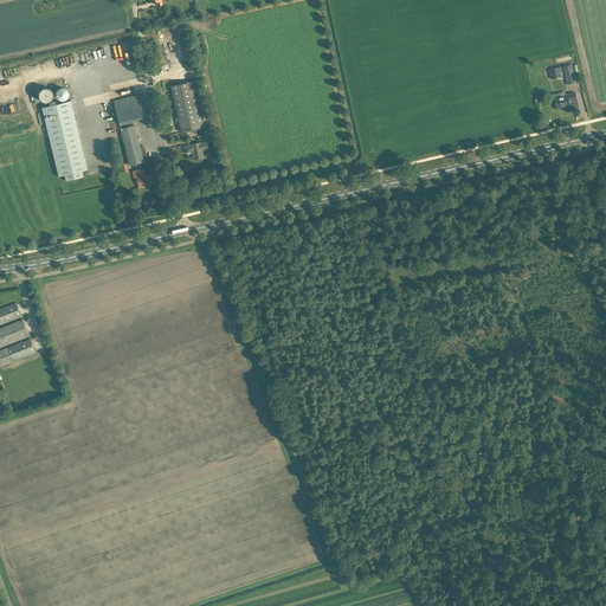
[(563,66),(568,84),(575,83),(572,64),(563,66)]
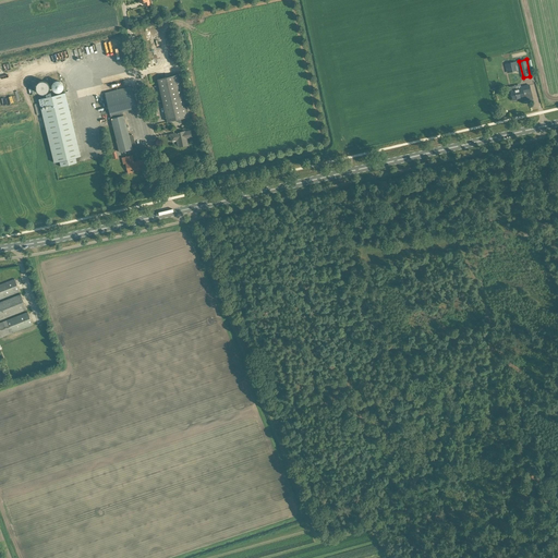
[(506,64),(508,73),(518,71),(517,61),(511,62),(510,60),(507,61),(507,63),(506,64)]
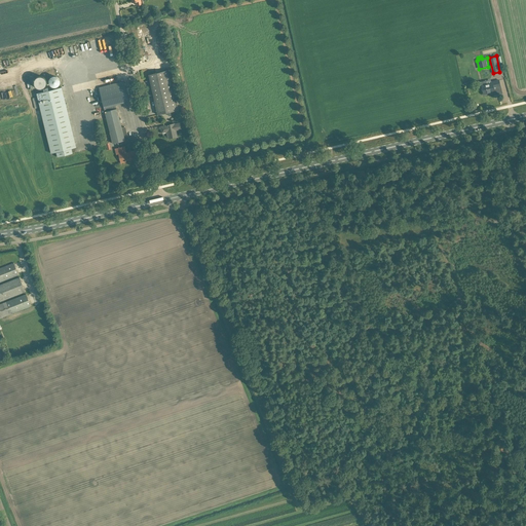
[(170,70),(154,74),(149,75),(158,115),(178,110),(170,70)]
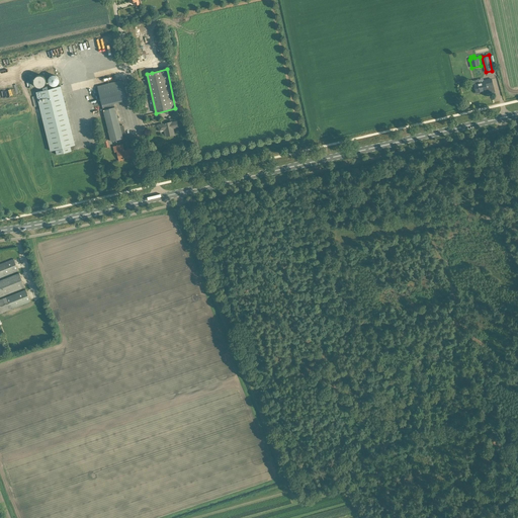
[(47,81),(55,86),(60,78),(52,73),(47,81)]
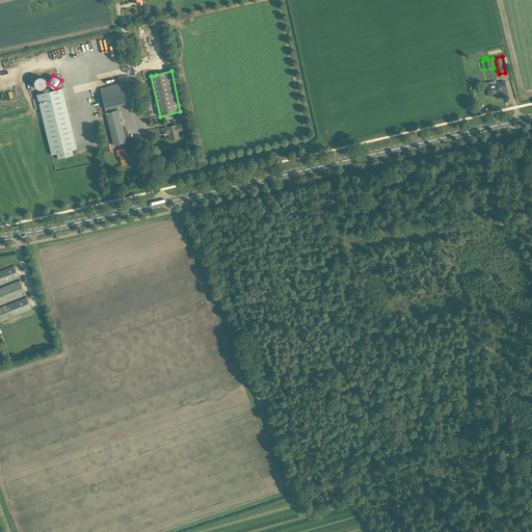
[(46,79),(36,77),(34,86),(44,88),(46,79)]
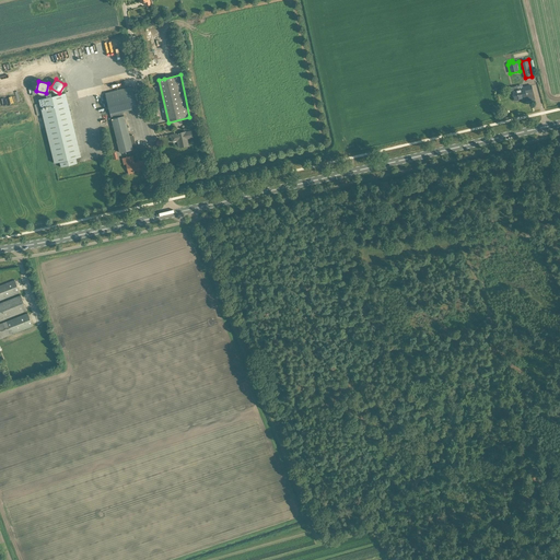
[(513,91),(513,94),(514,100),(522,97),(522,98),(526,97),(525,93),(528,92),(528,94),(534,93),(532,85),(527,86),(528,88),(513,91)]
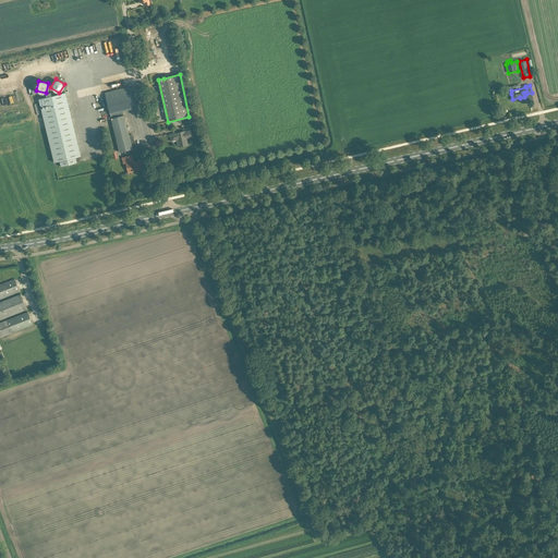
[(137,108),(132,86),(105,93),(120,152),(135,148),(136,147),(134,135),(132,134),(129,135),(123,111),(137,108)]
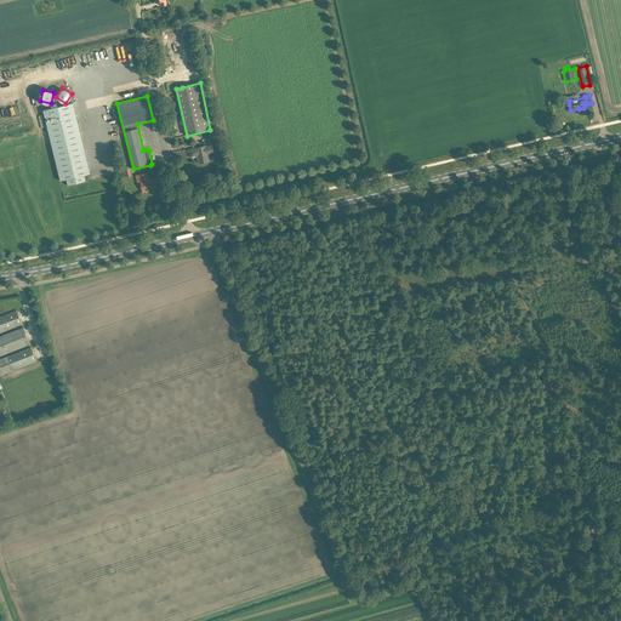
[(73,103),(44,110),(47,127),(78,120),(73,103)]
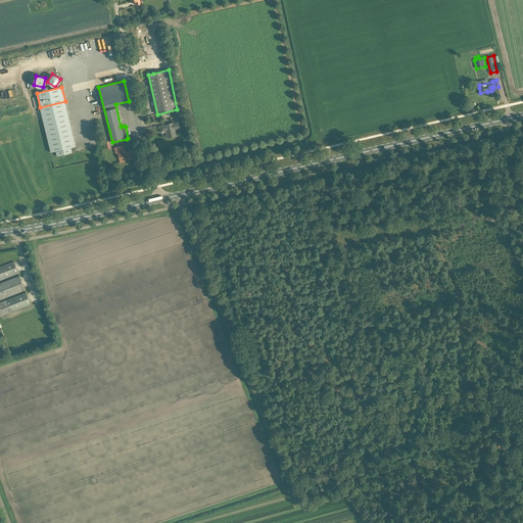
[(65,101),(40,107),(44,121),(51,152),(56,151),(57,156),(73,152),(70,147),(76,146),(65,101)]
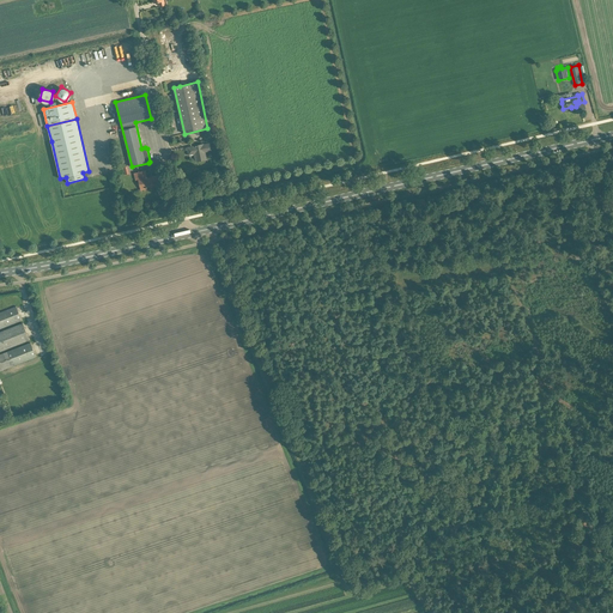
[(204,144),(198,145),(187,147),(188,156),(195,153),(198,162),(204,161),(207,159),(205,152),(211,151),(210,143),(204,144)]
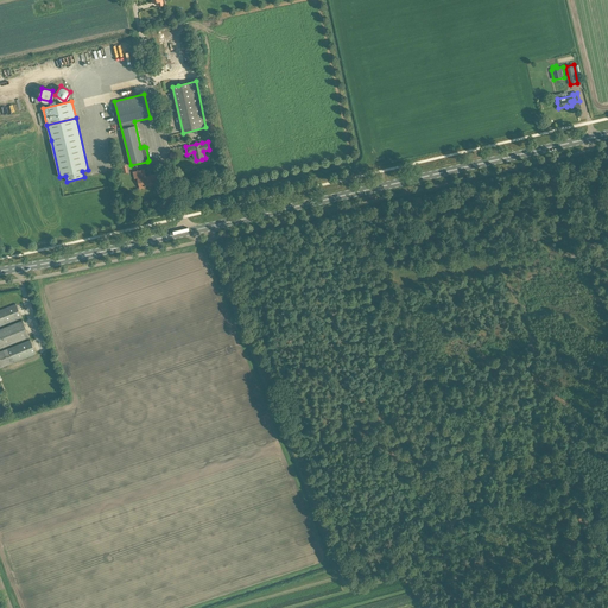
[(144,170),(137,171),(133,172),(134,178),(138,178),(139,183),(140,189),(145,187),(145,185),(149,184),(150,187),(159,184),(157,173),(146,176),(144,170)]
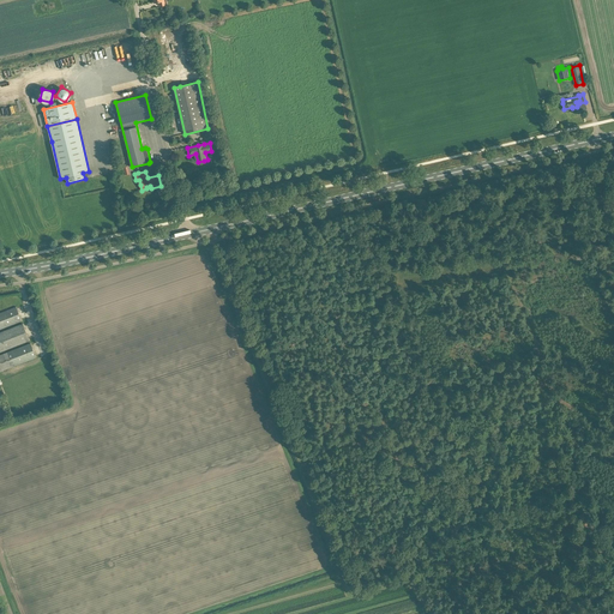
[(0,371),(13,366),(36,357),(30,344),(8,353),(0,355),(0,351),(30,341),(23,324),(0,332),(0,329),(22,321),(17,307),(0,313),(0,371)]
